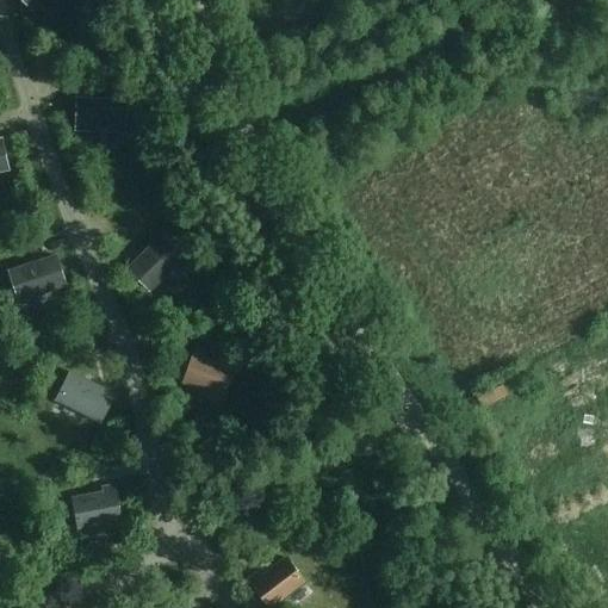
[(122,99),(74,98),(74,128),(122,129),(122,99)]
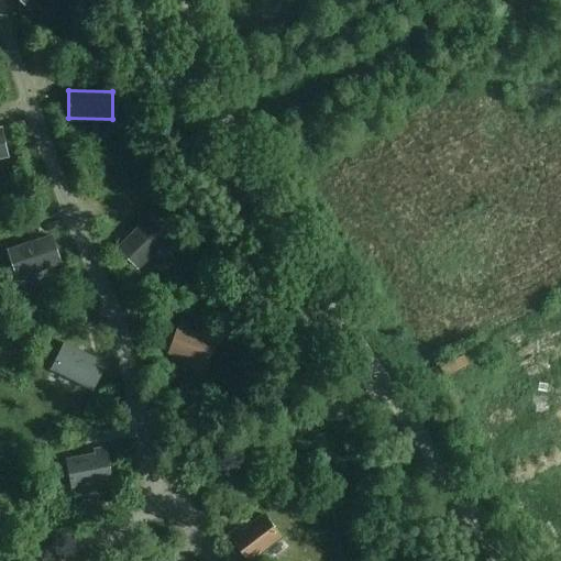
[(167,234),(147,215),(117,245),(136,265),(167,234)]
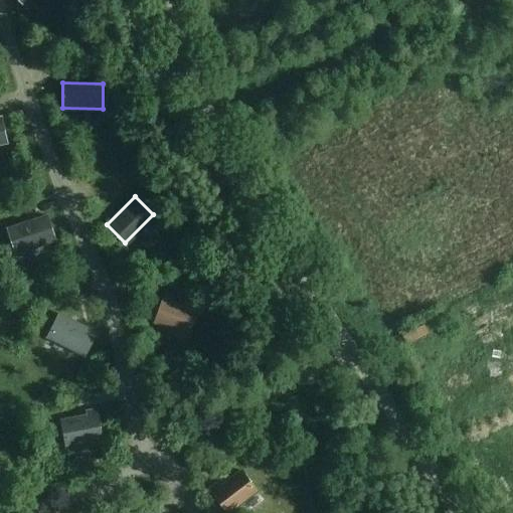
[(52,238),(44,214),(6,227),(14,251),(52,238)]
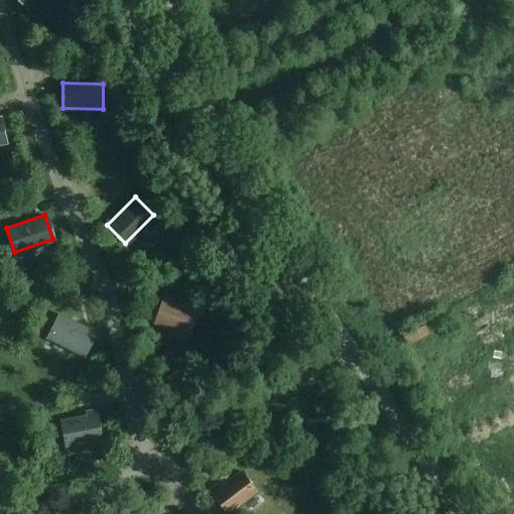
[(173,297),(164,293),(153,322),(186,335),(196,310),(172,301),(173,297)]
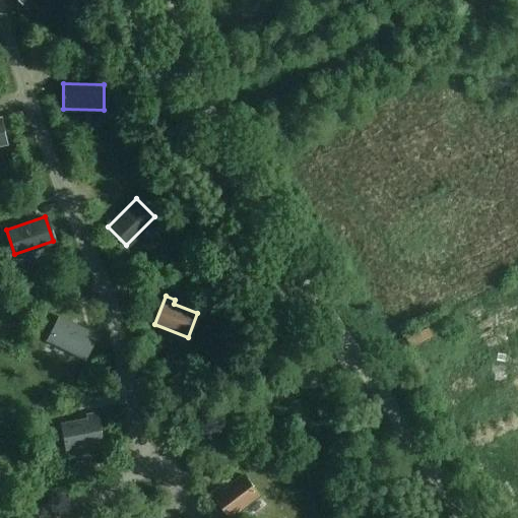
[(94,334),(58,316),(47,339),(82,358),(94,334)]
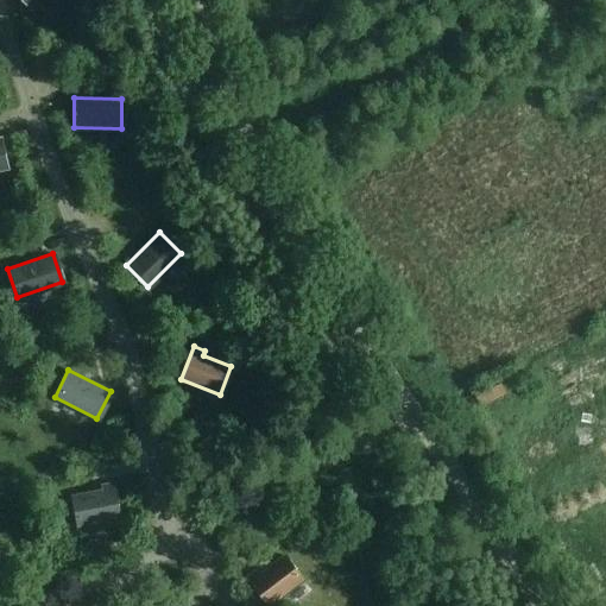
[(504,384),(481,395),(486,405),(509,395),(504,384)]
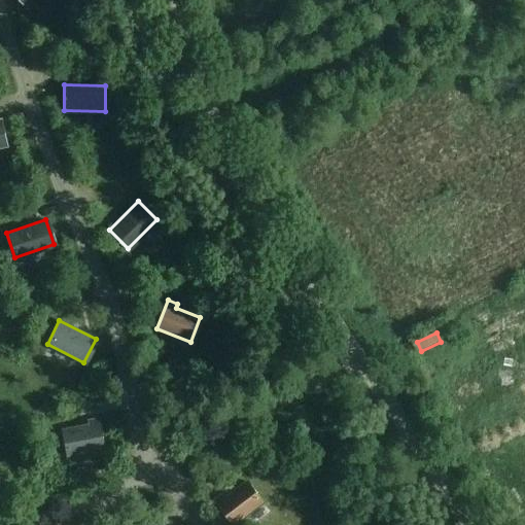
[(102,448),(96,418),(85,420),(86,424),(61,428),(66,454),(102,448)]
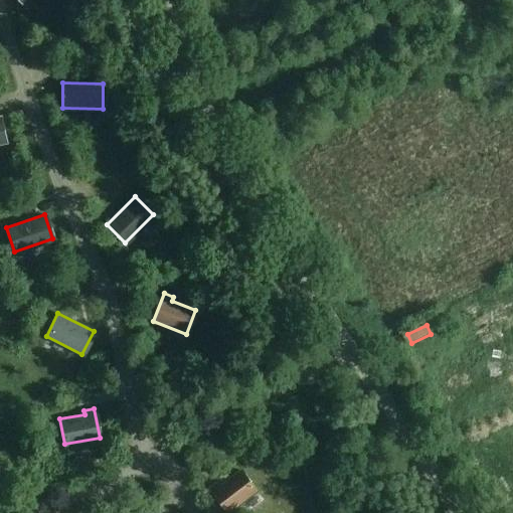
[(254,491),(239,470),(219,485),(217,482),(208,488),(226,512),(254,491)]
